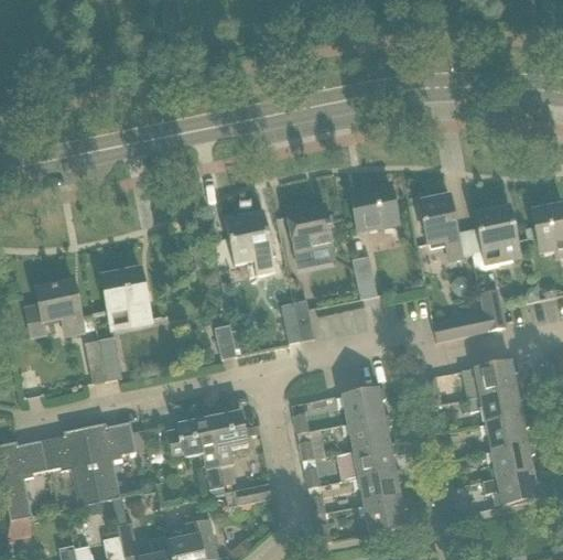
[(349,192),(357,232),(398,223),(390,184),(349,192)]
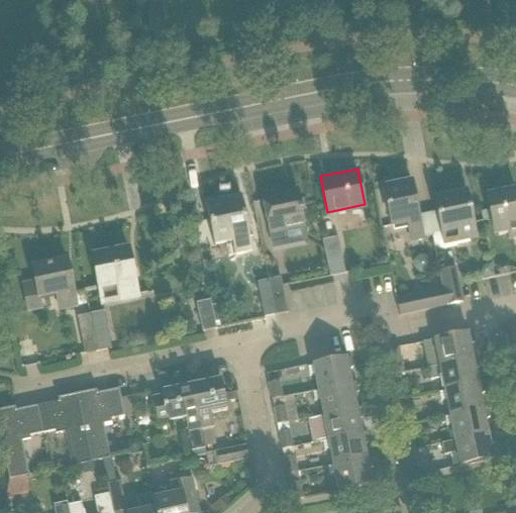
[(384,185),(392,224),(408,220),(411,237),(423,234),(412,180),(384,185)]
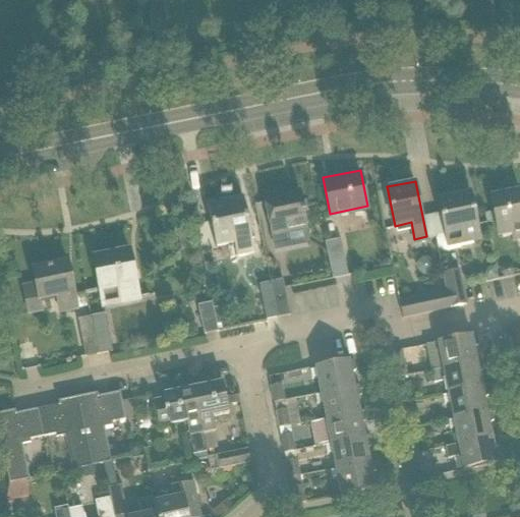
[(263,190),(272,234),(308,227),(300,190),(281,194),(279,186),(263,190)]
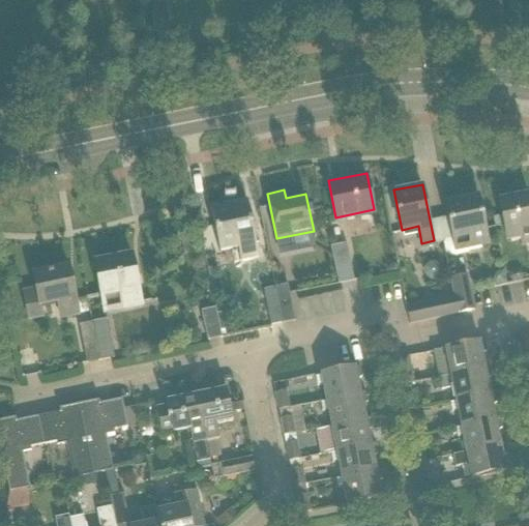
[(499,198),(507,236),(521,234),(523,241),(528,239),(528,192),(499,198)]
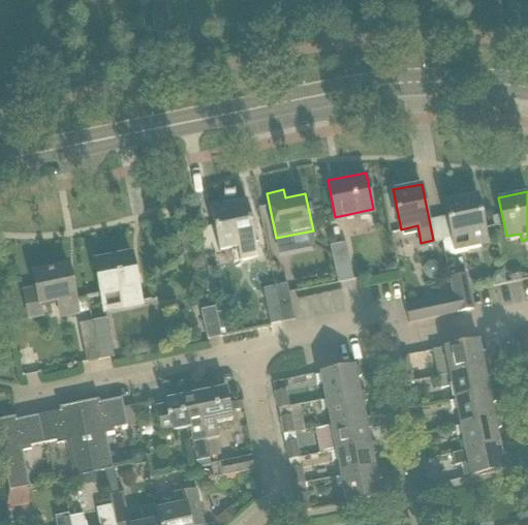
[(488,240),(477,194),(445,201),(453,236),(445,237),(443,240),(445,249),(449,252),(468,248),(468,244),(470,244),(488,240)]
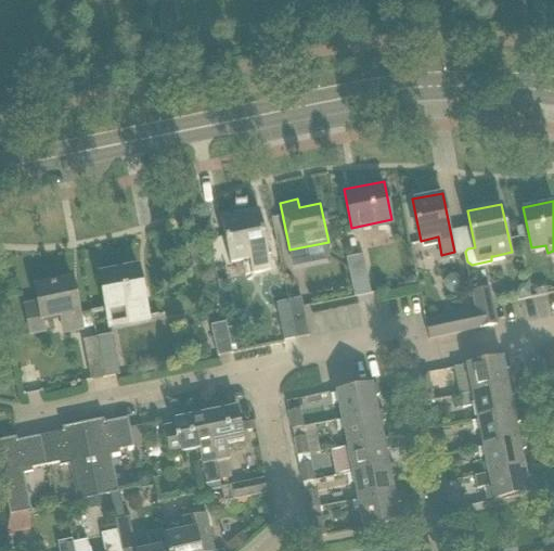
[(220,215),(230,261),(249,258),(253,271),(271,267),(259,207),(220,215)]
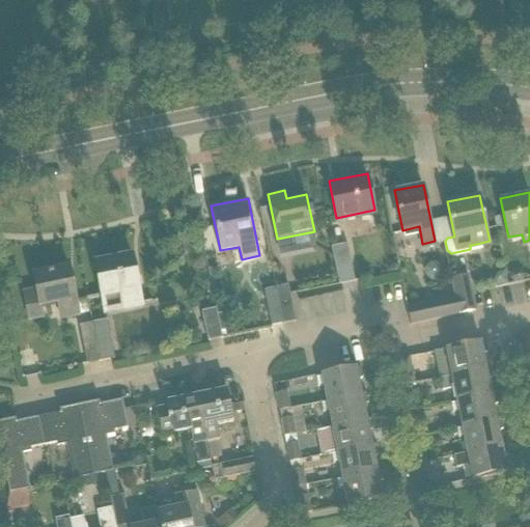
[(331,244),(339,281),(355,278),(347,241),(331,244)]
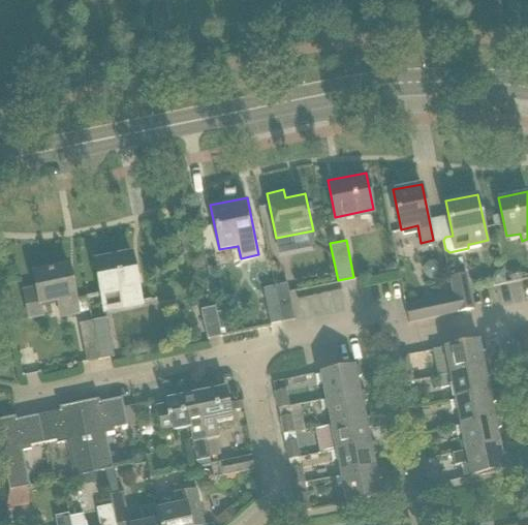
[(95,258),(101,288),(102,295),(105,309),(142,302),(131,251),(95,258)]
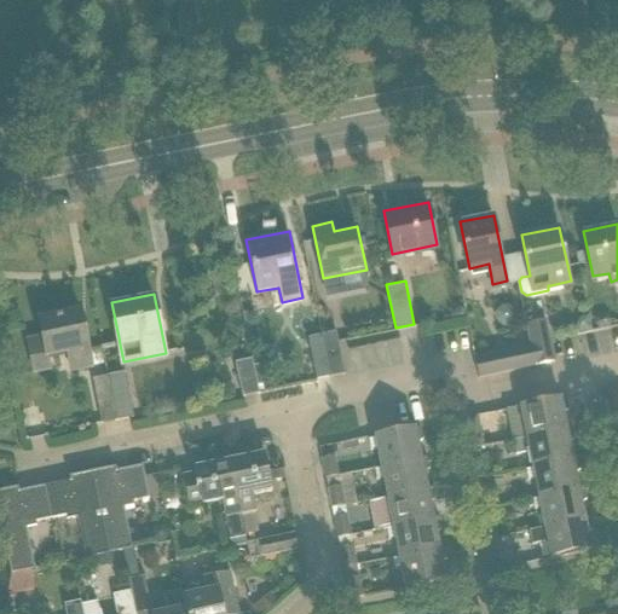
[(40,318),(44,335),(28,339),(34,369),(51,365),(48,353),(73,348),(76,366),(92,364),(81,310),(40,318)]
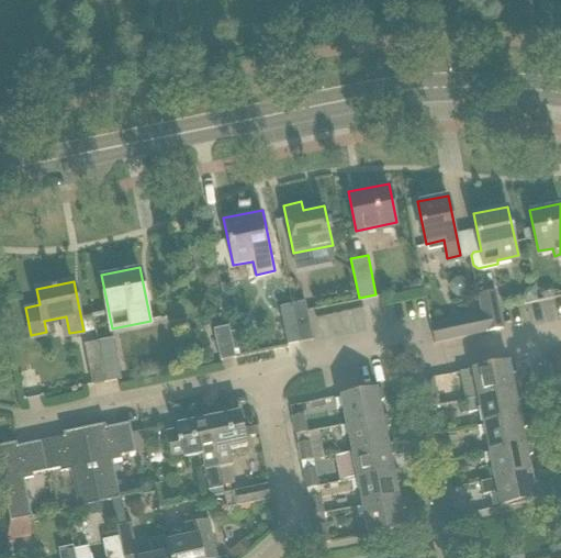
[(527,283),(523,291),(524,299),(530,298),(537,297),(534,282),(527,283)]
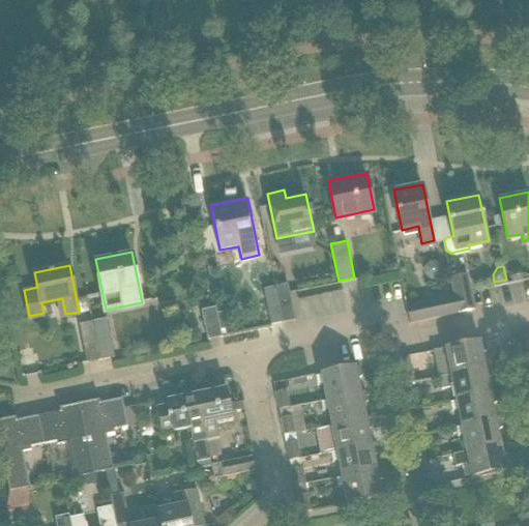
[(451,275),(456,294),(459,311),(475,308),(467,272),(451,275)]
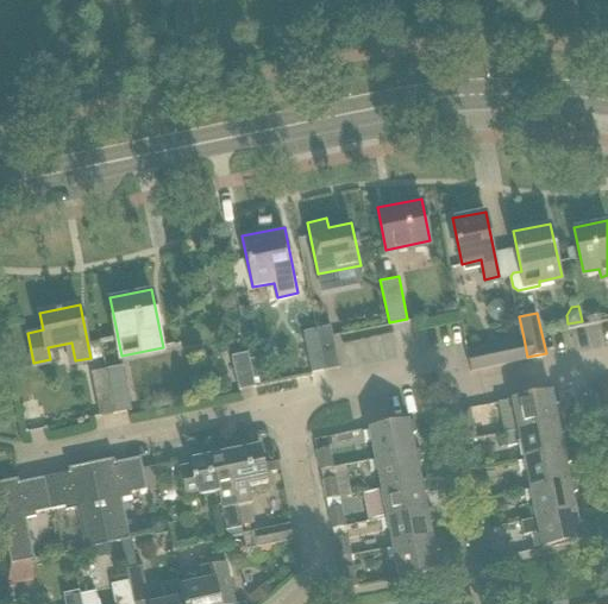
[(331,323),(317,326),(325,367),(339,365),(331,323)]
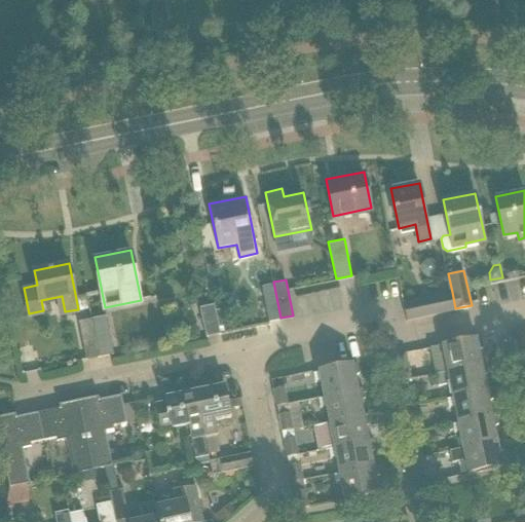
[(280,318),(273,282),(261,284),(268,320),(280,318)]
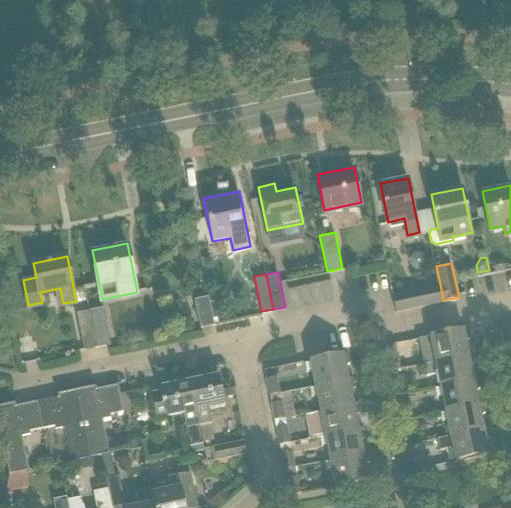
[(98,279),(84,281),(85,288),(99,285),(98,279)]
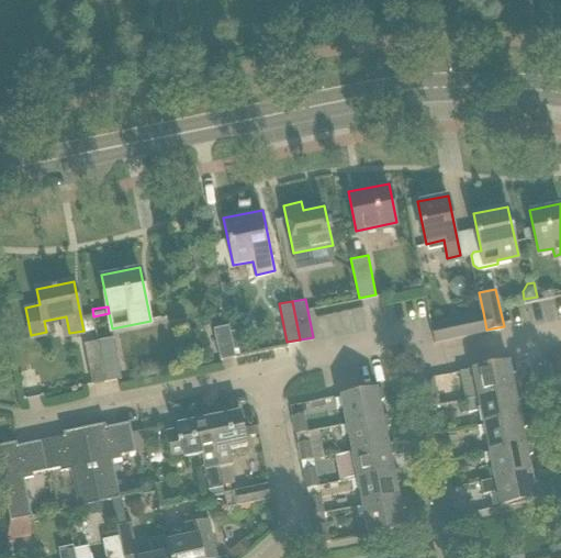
[(486,330),(483,312),(432,323),(435,341),(486,330)]
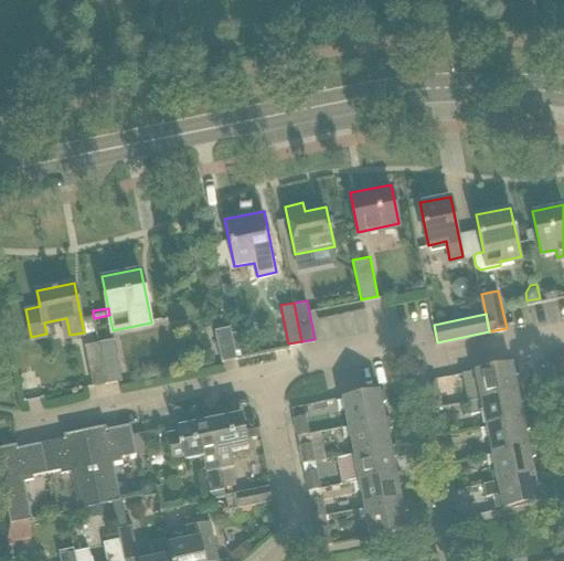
[(215,328),(222,360),(236,357),(231,325),(215,328)]
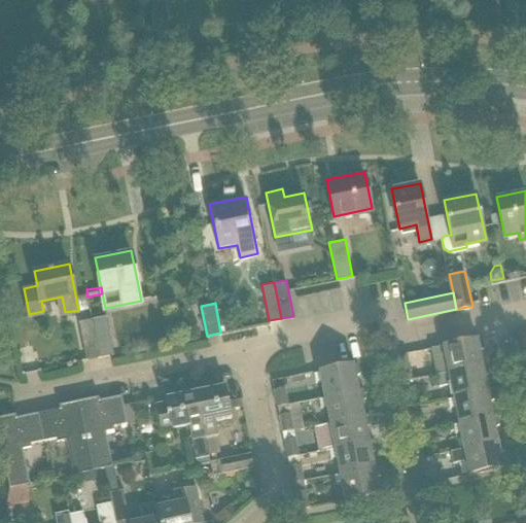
[(106,314),(92,317),(100,355),(114,353),(106,314)]
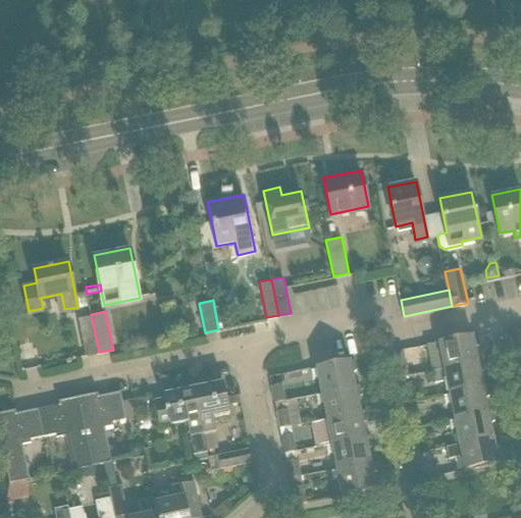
[(99,352),(91,314),(79,317),(86,355),(99,352)]
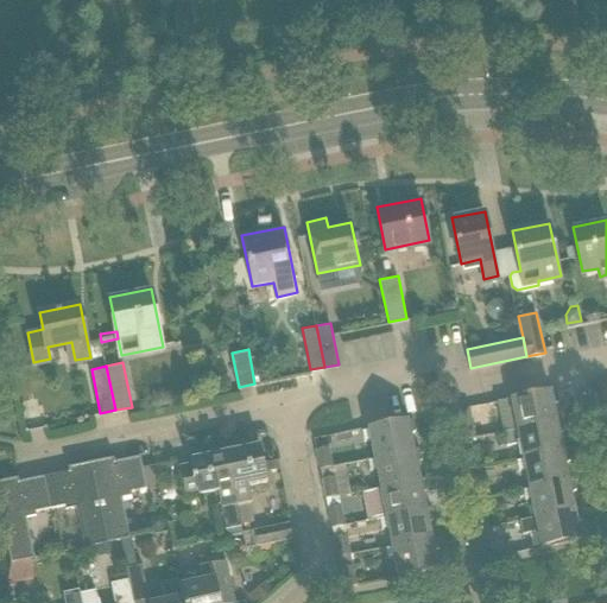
[(497,399),(504,430),(556,419),(556,418),(554,402),(558,399),(556,388),(551,389),(550,388),(497,399)]
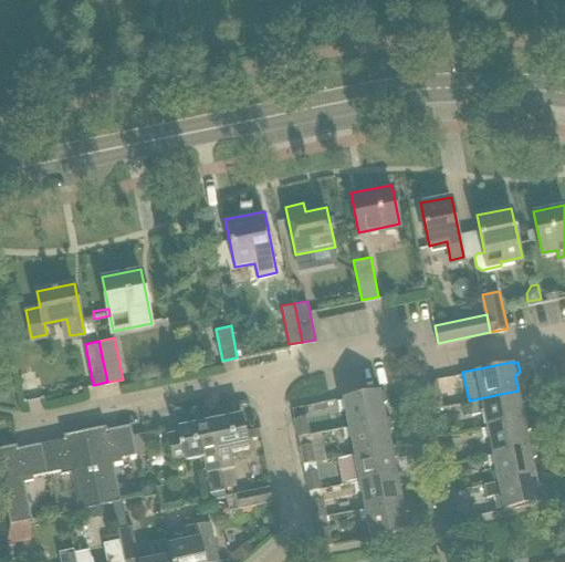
[(554,364),(554,365),(558,383),(564,381),(564,362),(554,364)]
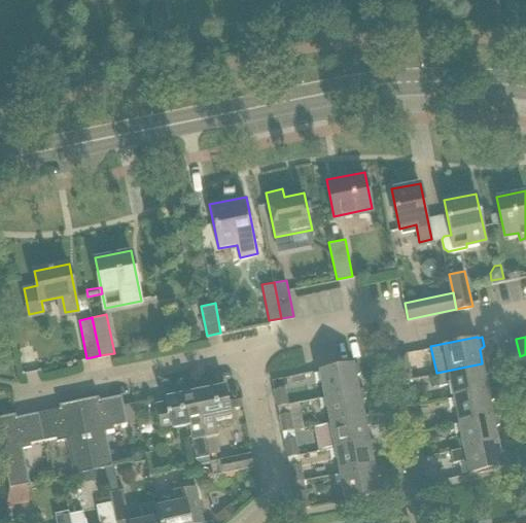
[(395,353),(397,362),(399,380),(411,378),(408,360),(407,351),(395,353)]
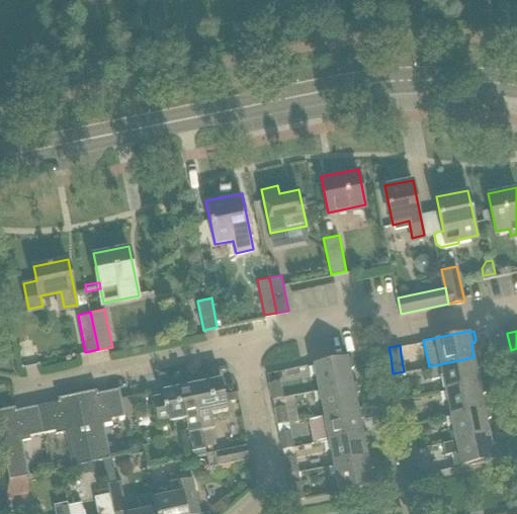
[(316,372),(319,389),(352,381),(350,367),(354,365),(352,355),(348,356),(347,355),(314,362),(314,363),(309,365),(310,373),(316,372)]
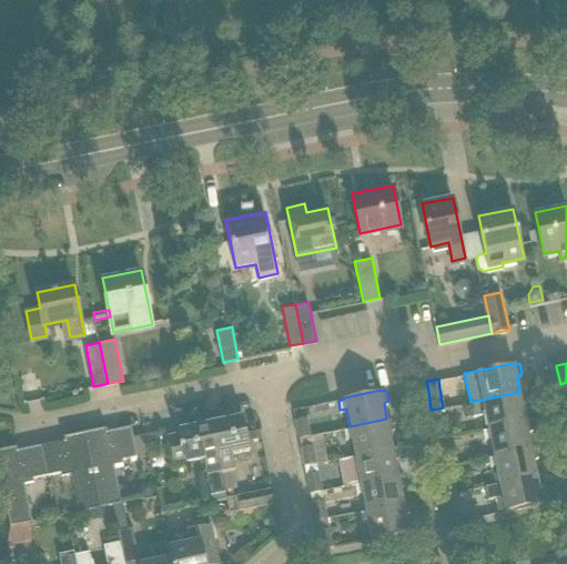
[(486,412),(488,426),(525,419),(523,403),(527,401),(525,390),(519,391),(519,392),(471,402),(473,415),(486,412)]
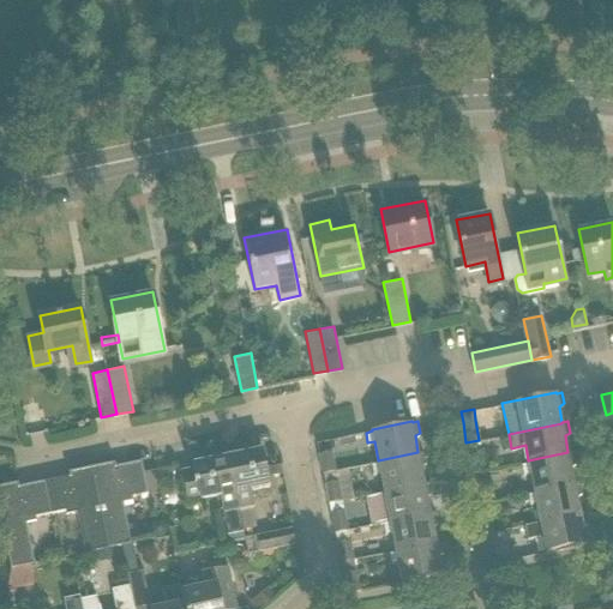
[(263,446),(228,453),(239,508),(254,505),(251,488),(270,484),(263,446)]
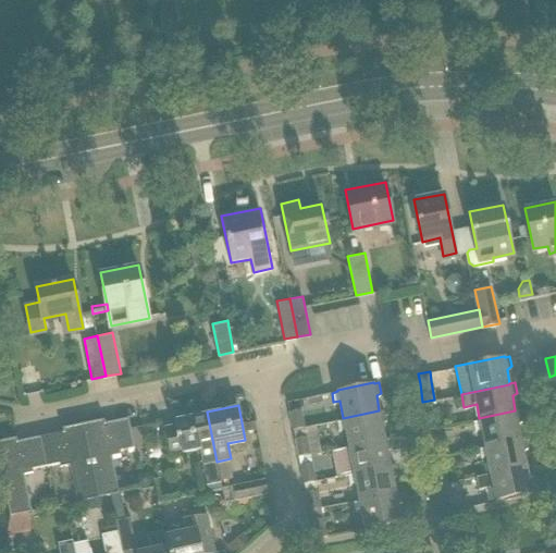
[(305,426),(300,407),(289,410),(293,428),(305,426)]
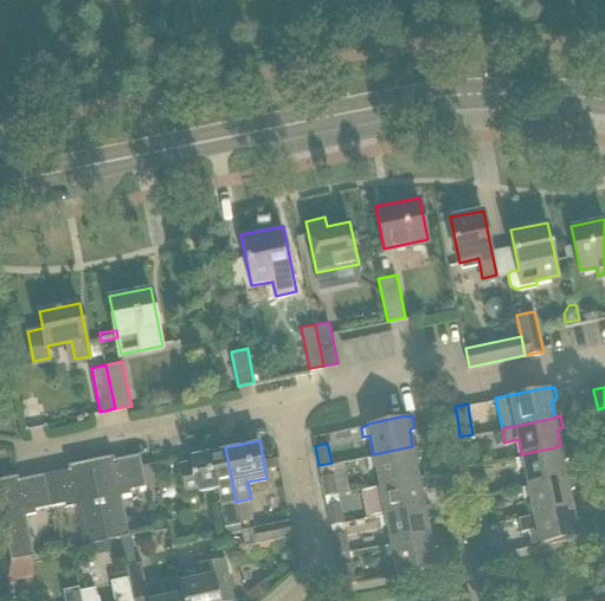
[(462,446),(464,465),(476,464),(474,444),(462,446)]
